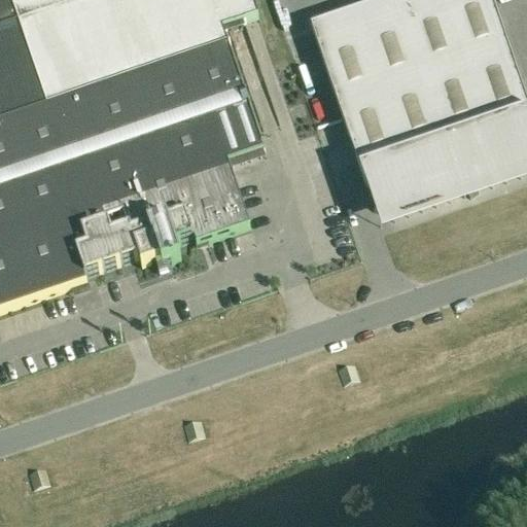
[(0,0),(0,316),(71,292),(88,286),(85,280),(140,262),(142,271),(155,267),(160,277),(171,273),(169,268),(182,262),(177,249),(181,248),(196,243),(198,249),(251,231),(232,174),(230,168),(264,156),(266,155),(264,149),(230,49),(225,38),(223,33),(244,26),(246,25),(259,21),(251,0),(0,0)]
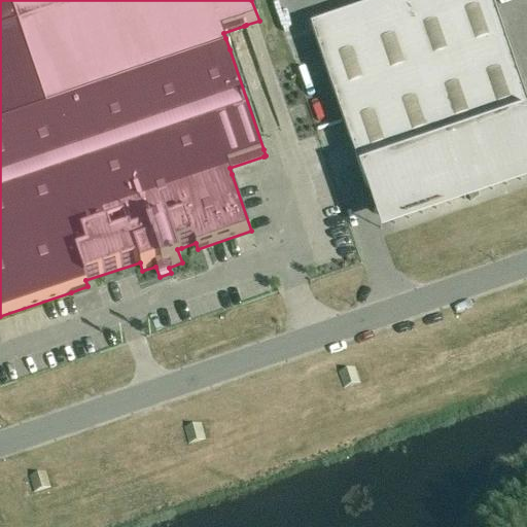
[(312,29),(366,189),(369,189),(369,188),(380,184),(390,213),(447,194),(449,198),(463,191),(470,201),(477,196),(471,189),(475,188),(477,187),(476,183),(526,166),(526,146),(523,136),(526,134),(526,102),(492,0),(457,0),(430,9),(427,0),(395,0),(381,5),(387,24),(320,46),(314,28),(312,29)]
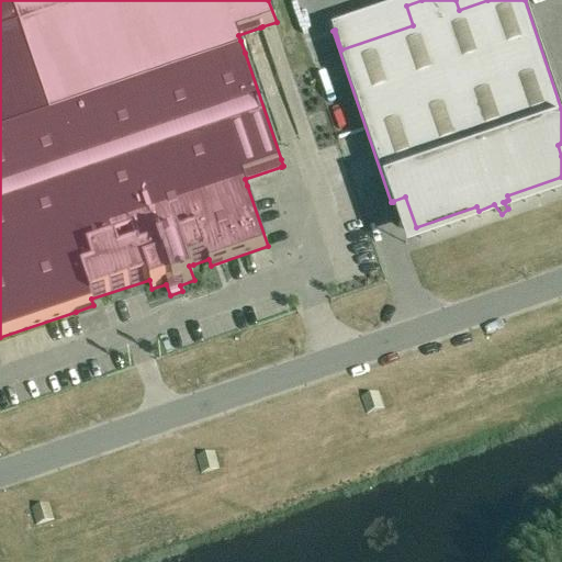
[(379,391),(361,396),(367,413),(384,406),(379,391)]
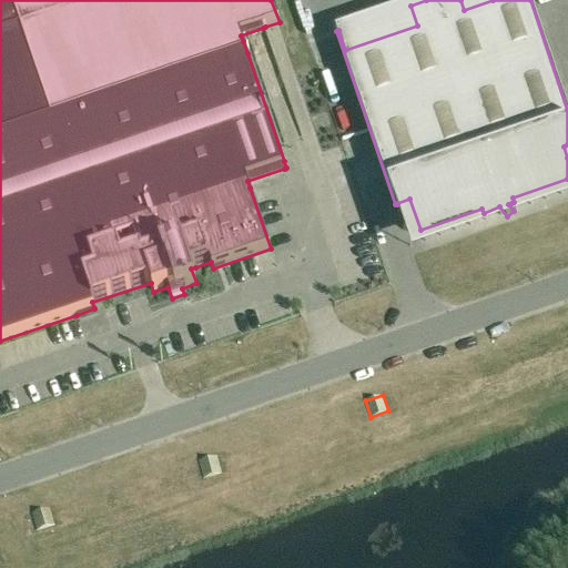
[(216,456),(198,462),(203,478),(221,473),(216,456)]
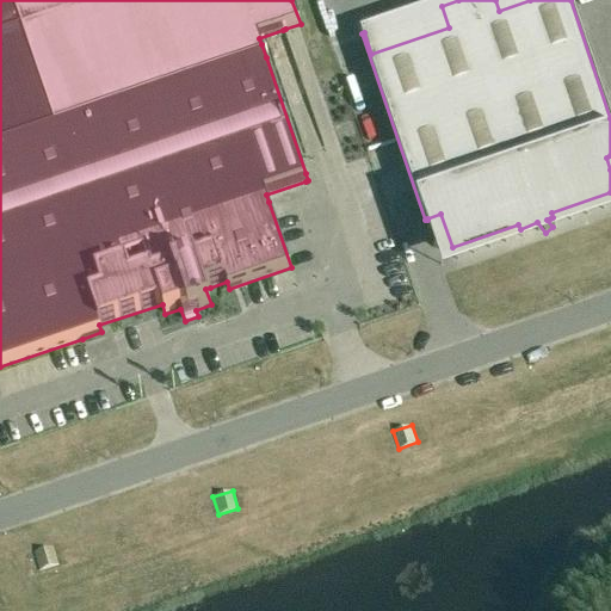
[(53,545),(34,551),(39,571),(59,565),(53,545)]
